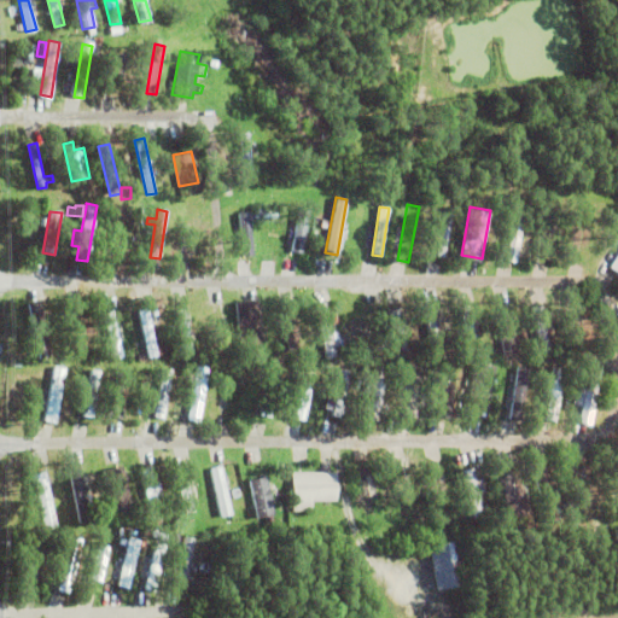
[(436,256),(443,211),(452,213),(444,257),(436,256)]
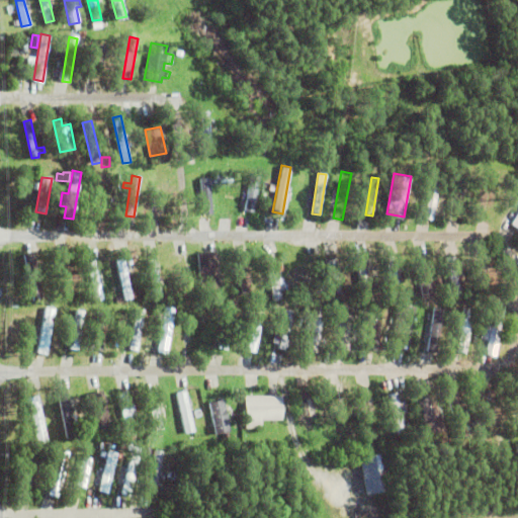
[(425,219),(431,178),(439,179),(433,220),(425,219)]
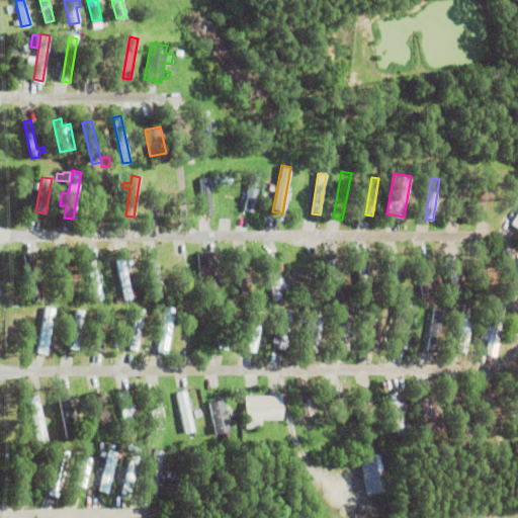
[(256,211),(259,187),(248,185),(245,210),(256,211)]
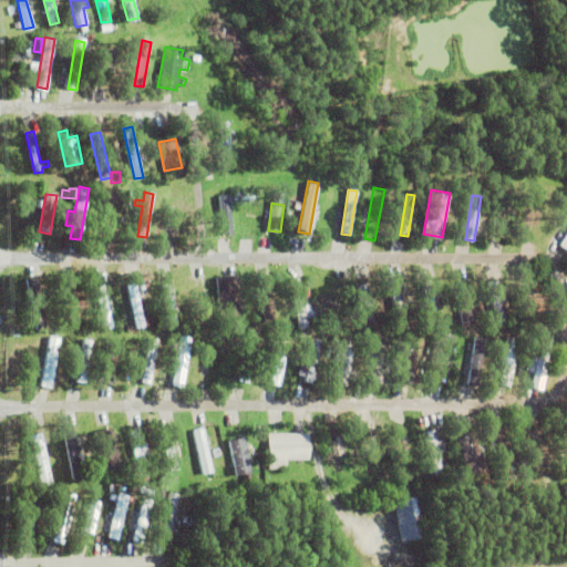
[(59,266),(71,264),(73,278),(61,280),(59,266)]
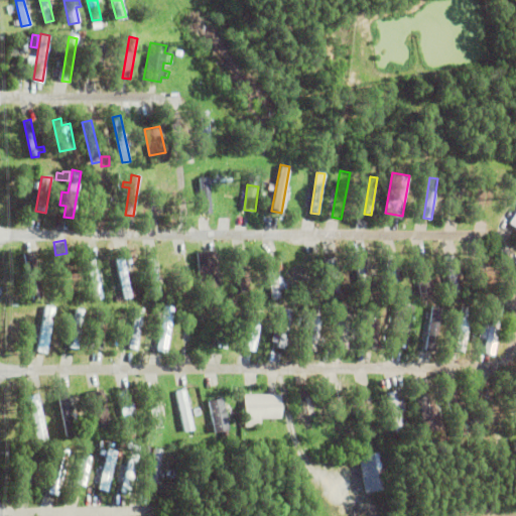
[(280,262),(282,269),(275,271),(277,284),(286,282),(287,288),(279,289),(280,298),(272,299),(263,254),(270,252),(273,264),(280,262)]
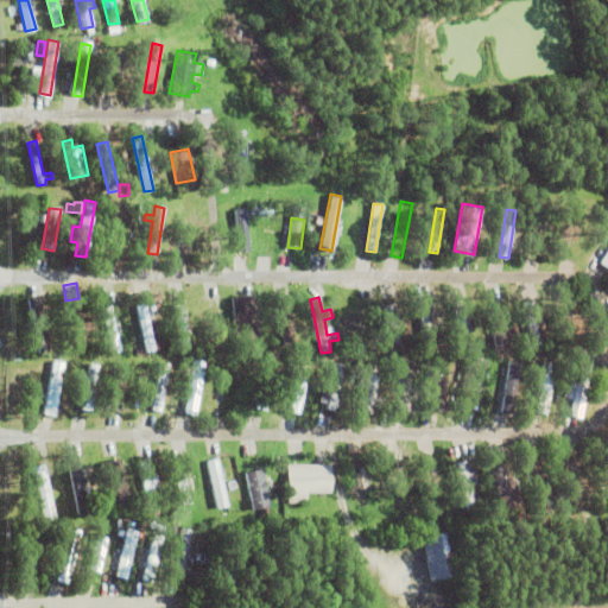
[(377,302),(398,297),(407,340),(385,344),(377,302)]
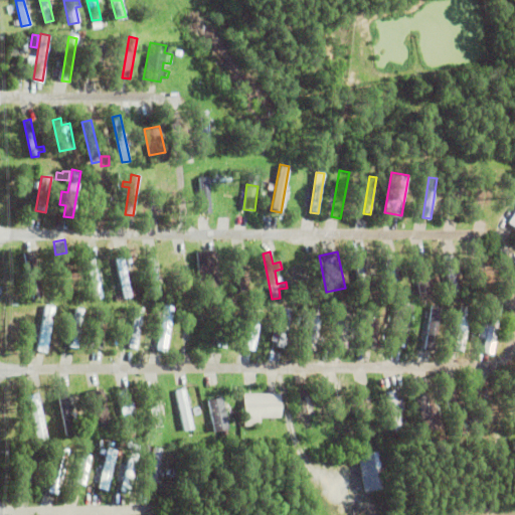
[(352,253),(361,251),(371,299),(361,301),(352,253)]
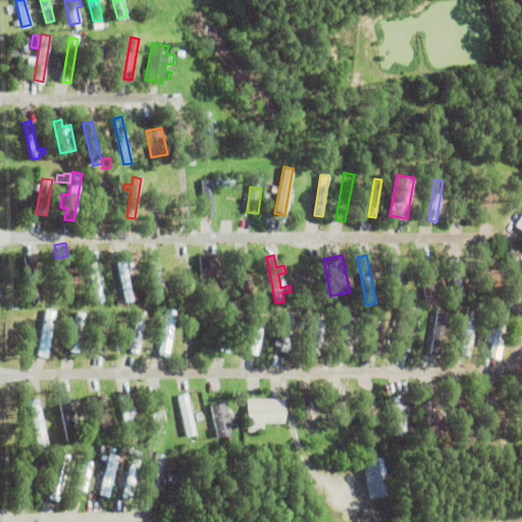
[(206,259),(216,257),(224,297),(214,299),(206,259)]
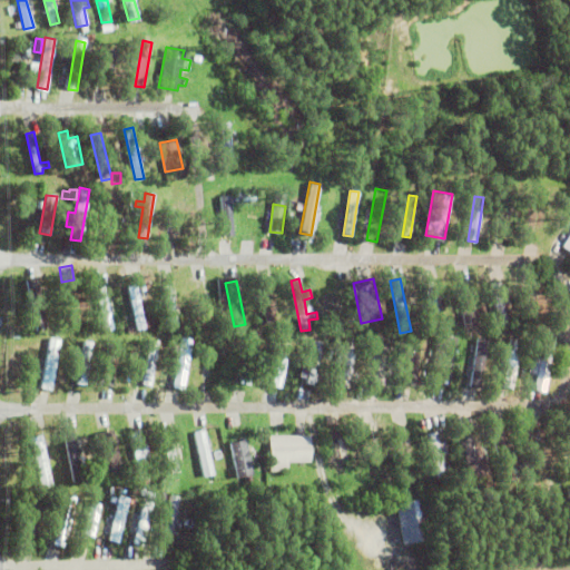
[(94,286),(104,284),(114,328),(104,331),(94,286)]
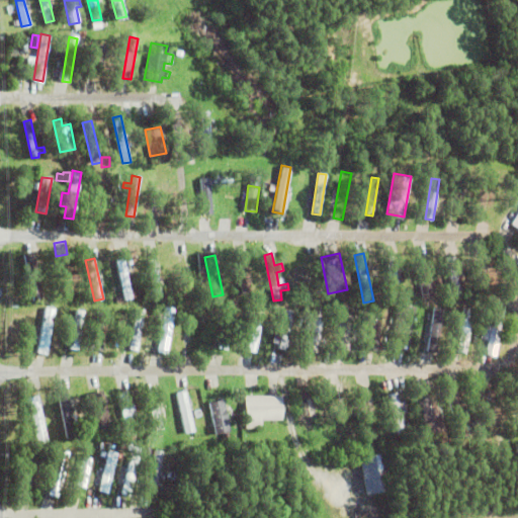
[(115,260),(123,258),(133,298),(124,300),(115,260)]
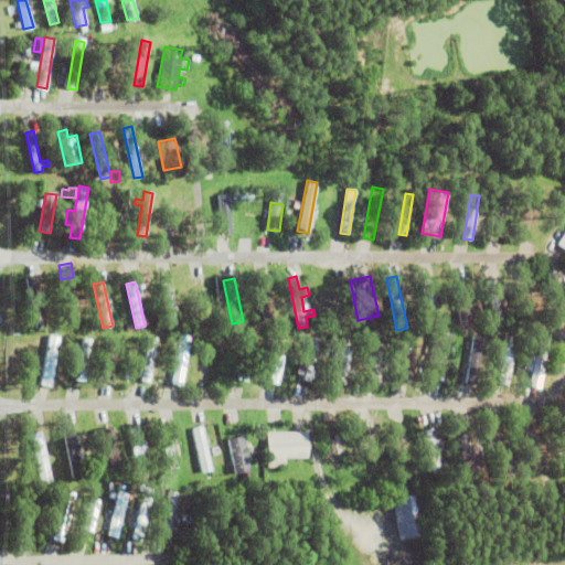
[(191,284),(200,281),(210,327),(201,328),(191,284)]
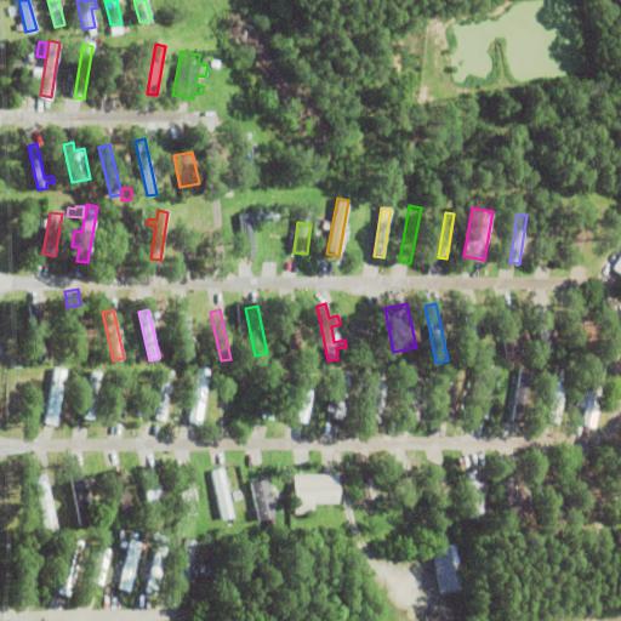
[(535,312),(546,309),(554,353),(543,355),(535,312)]
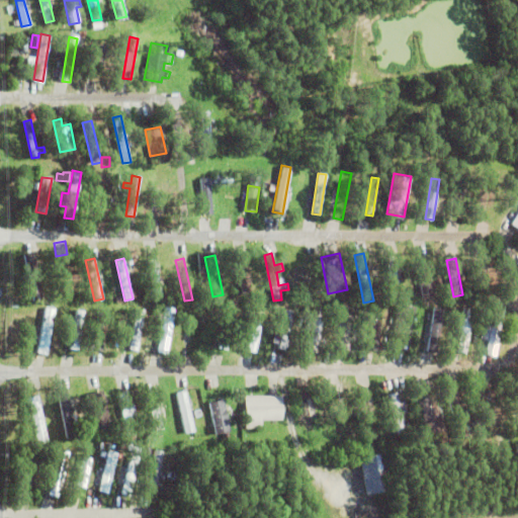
[(236,264),(244,262),(251,292),(243,294),(236,264)]
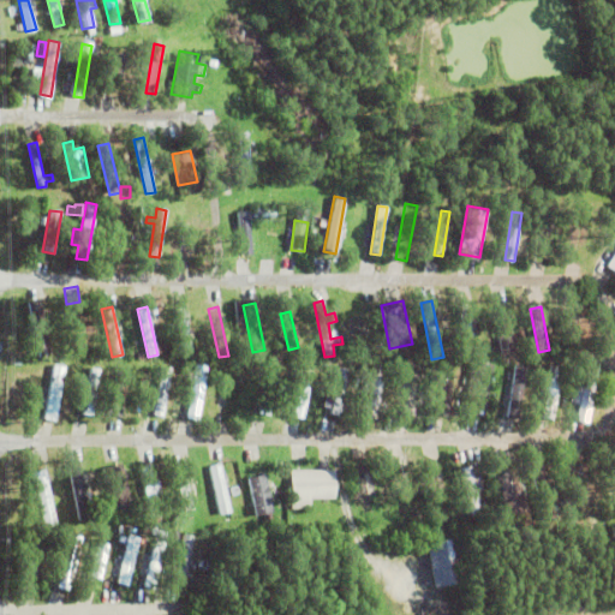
[(190,315),(197,314),(201,333),(193,334),(190,315)]
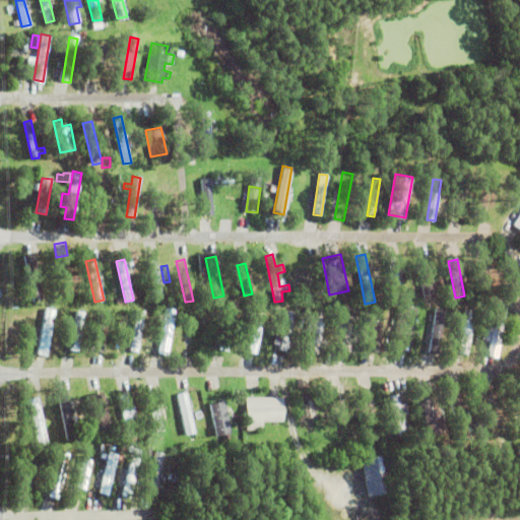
[(308,352),(316,307),(325,308),(317,354),(308,352)]
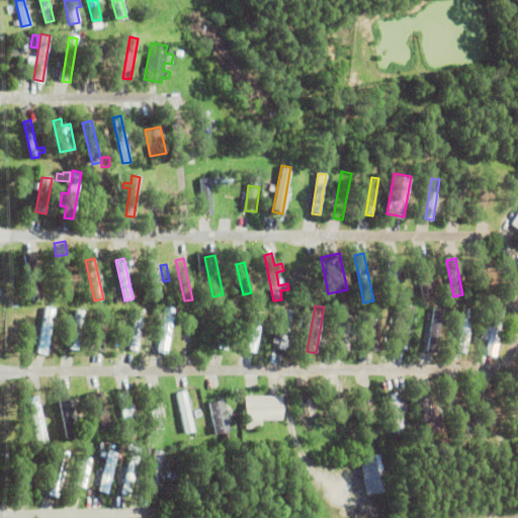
[(337,352),(344,306),(353,308),(346,353),(337,352)]
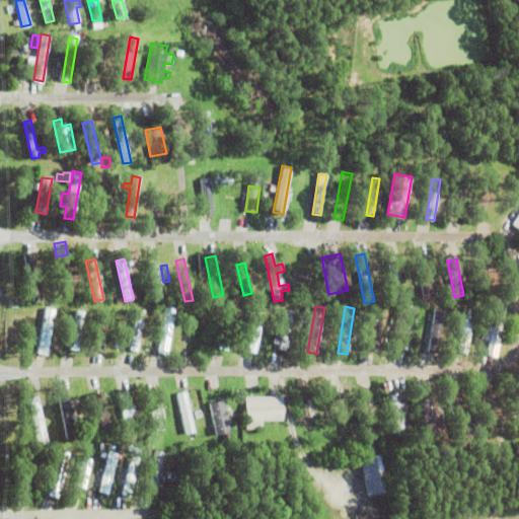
[(160,354),(170,355),(175,308),(165,307),(160,354)]
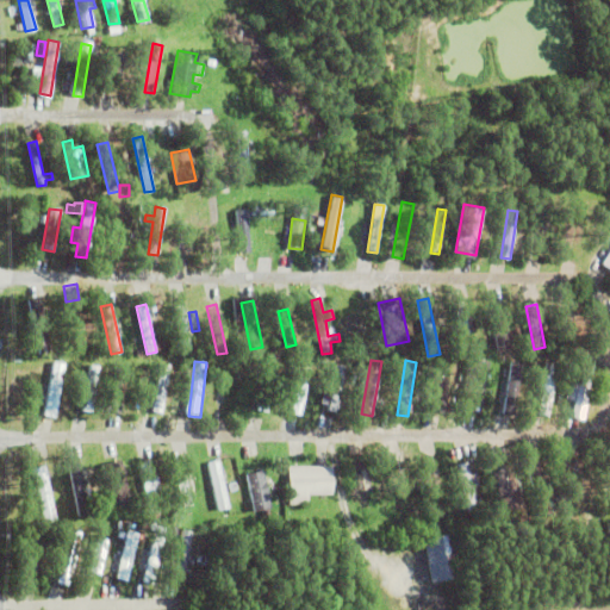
[(151,411),(160,362),(169,365),(161,414),(151,411)]
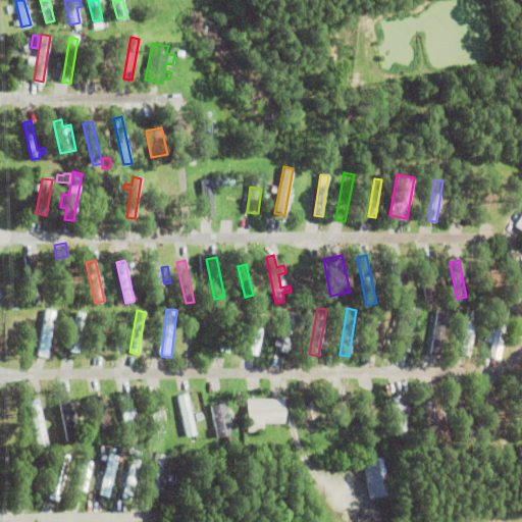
[(460,355),(467,310),(476,312),(469,356),(460,355)]
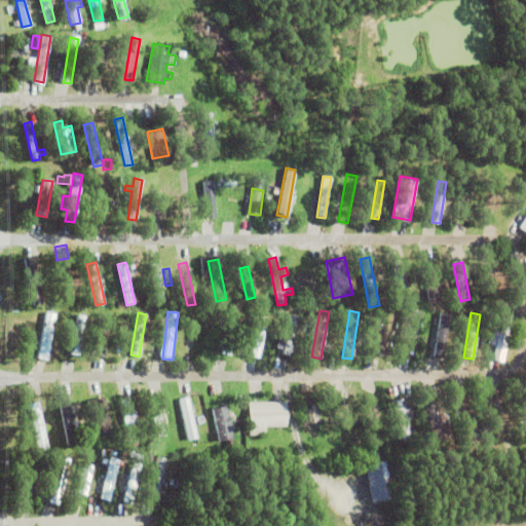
[(493,359),(501,312),(512,313),(502,361),(493,359)]
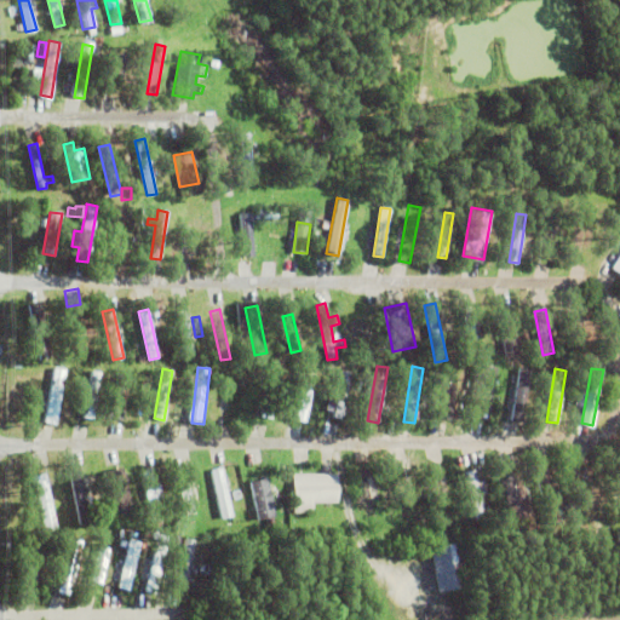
[(262,418),(270,369),(280,371),(271,419),(262,418)]
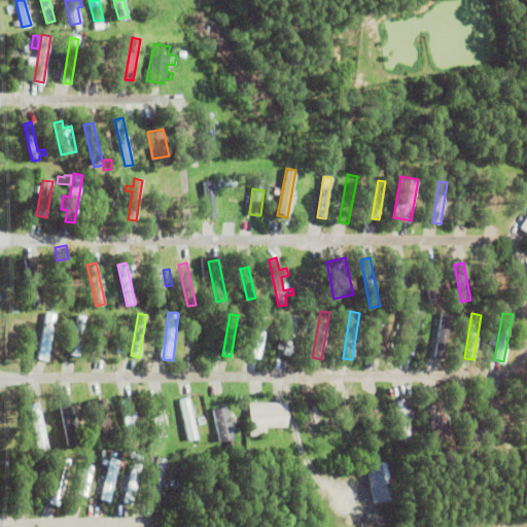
[(283,354),(284,350),(278,349),(281,334),(286,335),(290,314),(299,316),(291,356),(283,354)]
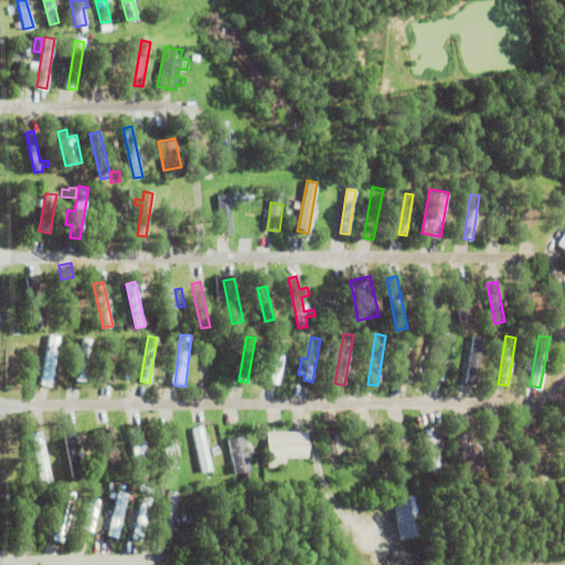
[(75,381),(83,338),(92,339),(84,383),(75,381)]
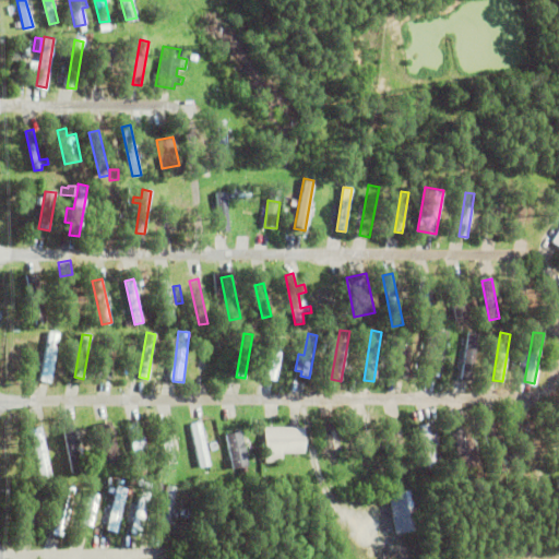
[(268,378),(275,334),(285,336),(276,380),(268,378)]
